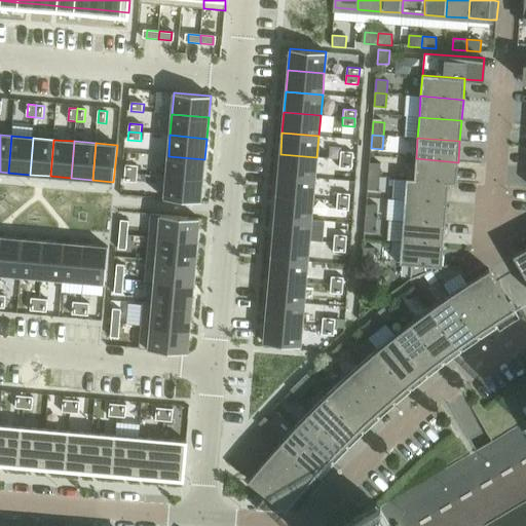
[(339,150),(339,158),(351,160),(352,152),(339,150)]
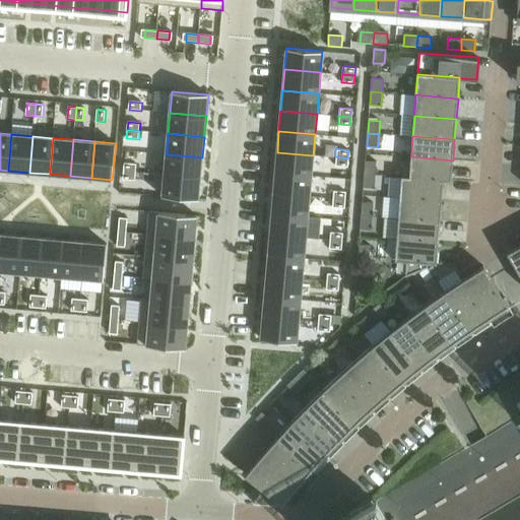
[(277,152),(275,173),(312,176),(313,155),(277,152)]
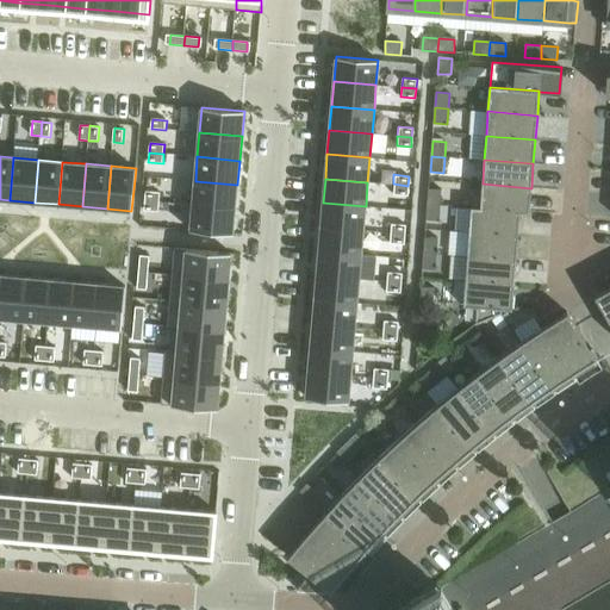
[(195,181),(193,205),(235,209),(237,185),(195,181)]
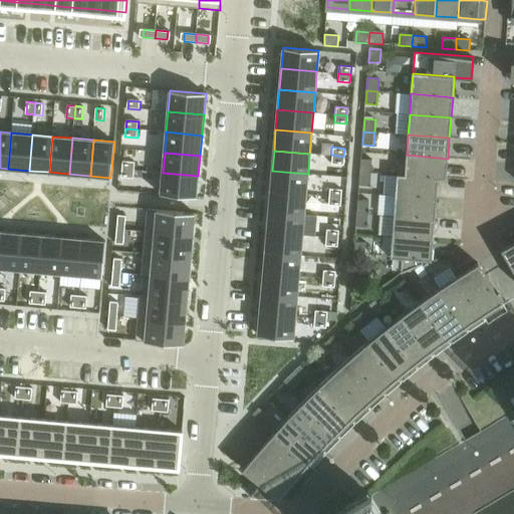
[(331,155),(330,163),(342,165),(343,157),(331,155)]
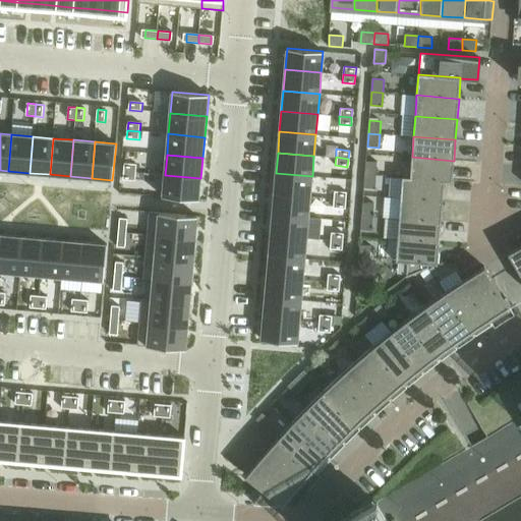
[(402,177),(452,181),(454,161),(412,157),(410,177),(402,176),(402,177)]
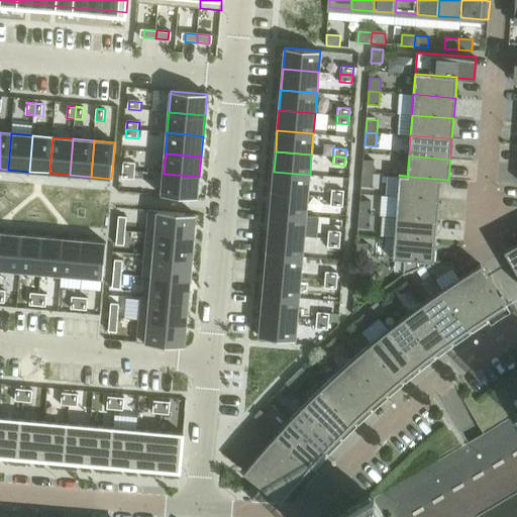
[(363,173),(374,174),(375,161),(364,160),(363,173)]
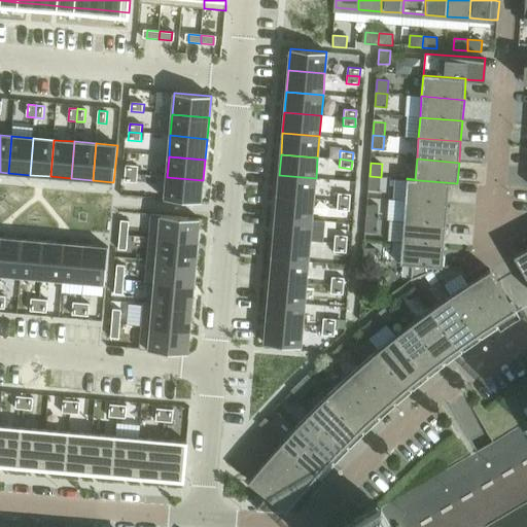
[(126,166),(126,174),(138,175),(138,167),(126,166)]
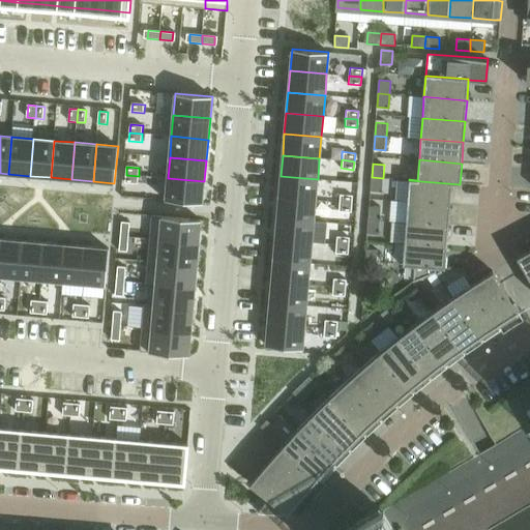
[(126,175),(125,183),(138,184),(139,176),(126,175)]
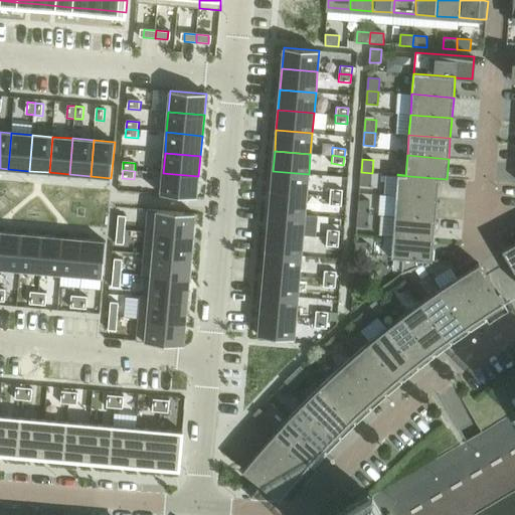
[(273,171),(271,191),(307,194),(309,174),(273,171)]
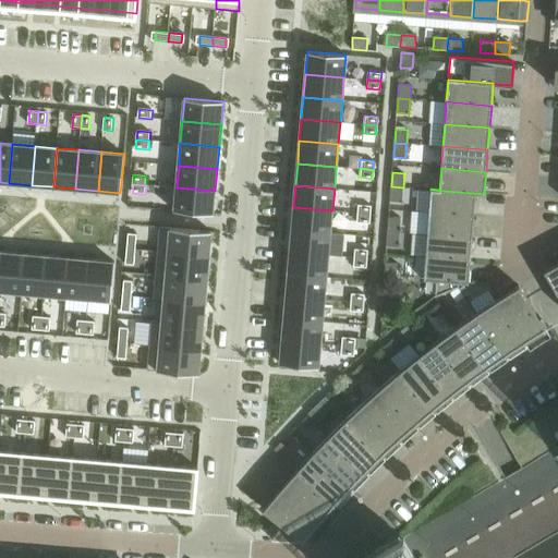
[(403,187),(391,186),(390,202),(402,202),(403,187)]
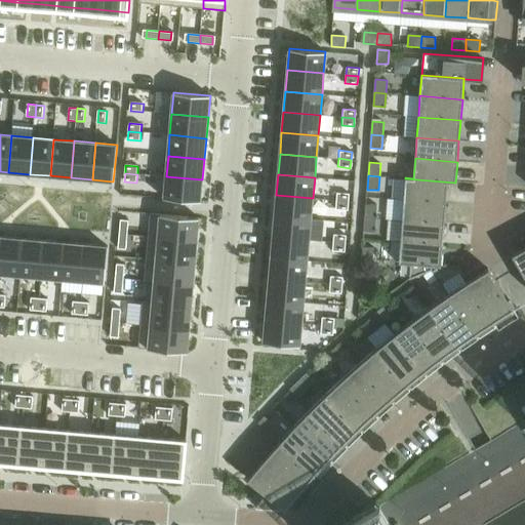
[(166,176),(164,198),(201,201),(202,179),(166,176)]
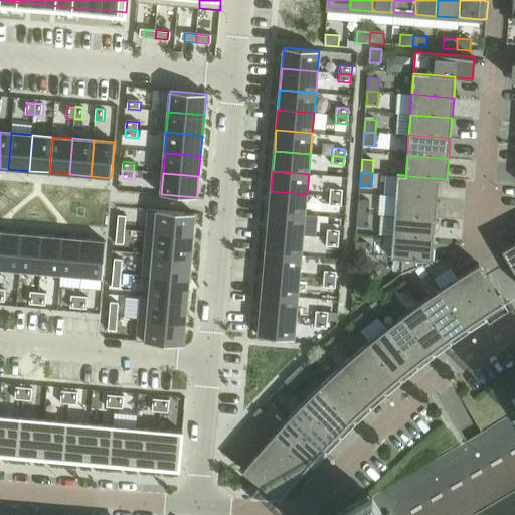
[(447,179),(397,175),(396,196),(438,199),(439,179),(447,180),(447,179)]
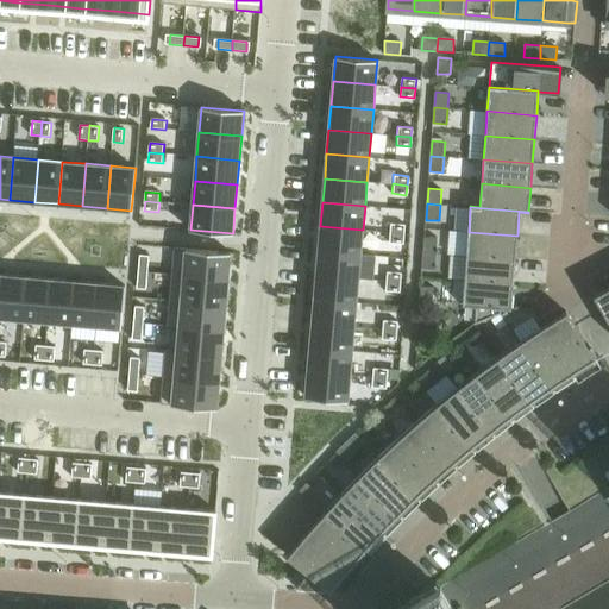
[(389,223),(388,232),(402,233),(403,224),(389,223)]
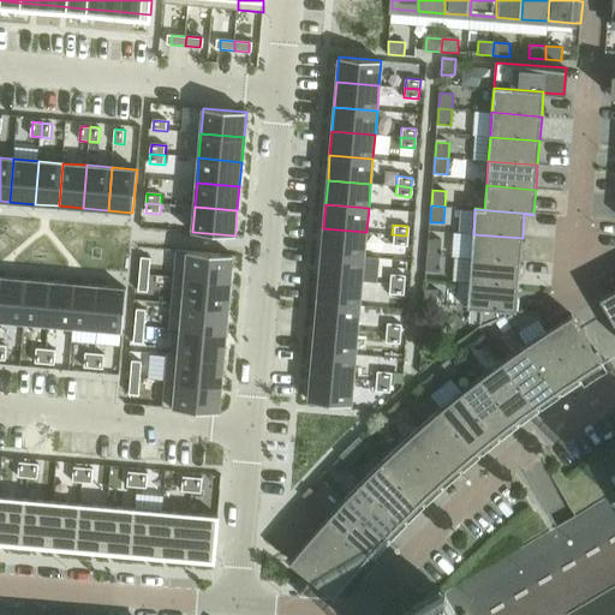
[(323,228),(321,254),(364,257),(366,232),(323,228)]
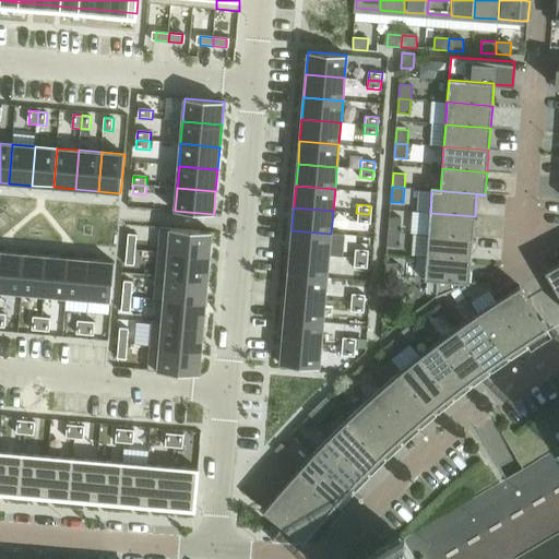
[(356,213),(356,222),(369,223),(369,214),(356,213)]
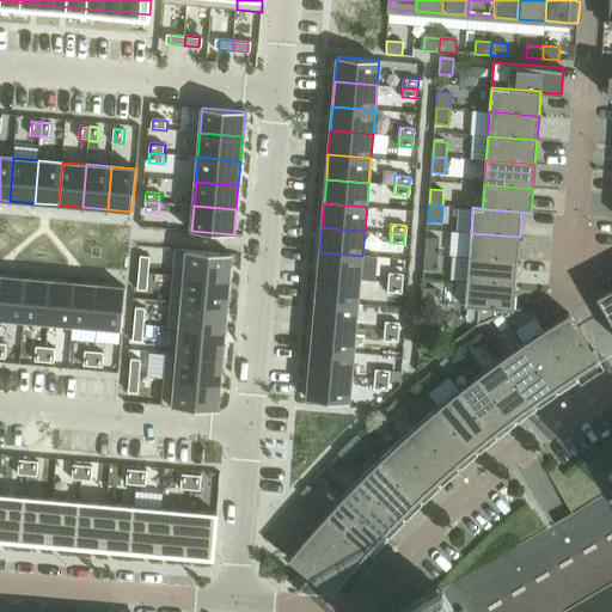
[(471,233),(469,257),(518,261),(520,237),(471,233)]
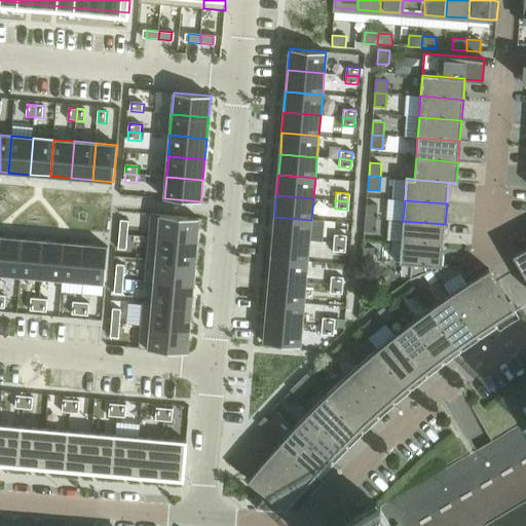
[(365,218),(377,219),(378,205),(367,204),(365,218)]
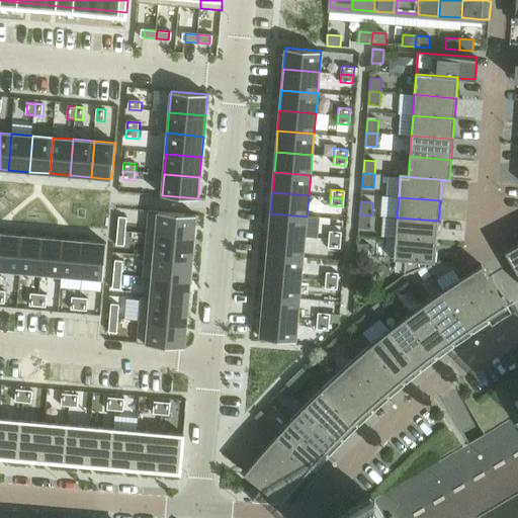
[(149,210),(147,234),(194,238),(196,214),(149,210)]
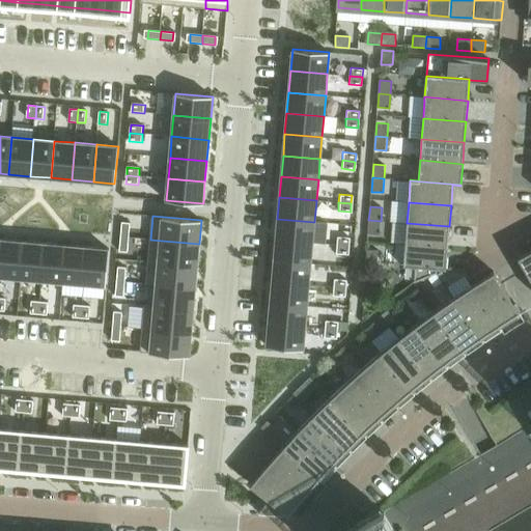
[(277,219),(276,240),(312,243),(314,222),(277,219)]
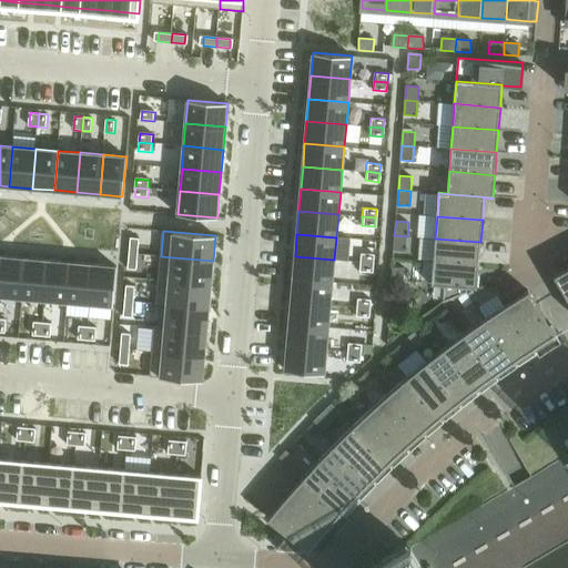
[(407,236),(394,235),(393,250),(406,251),(407,236)]
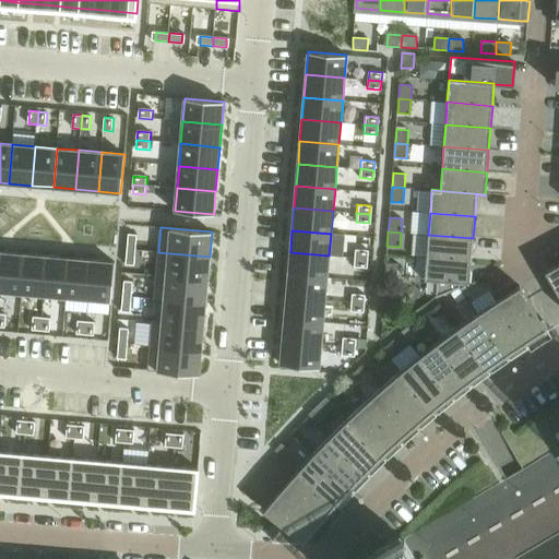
[(473,238),(428,235),(427,257),(472,260),(473,238)]
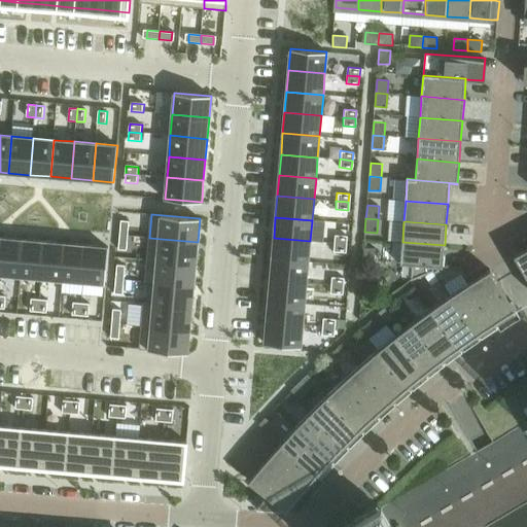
[(117,222),(116,235),(125,236),(126,223),(117,222)]
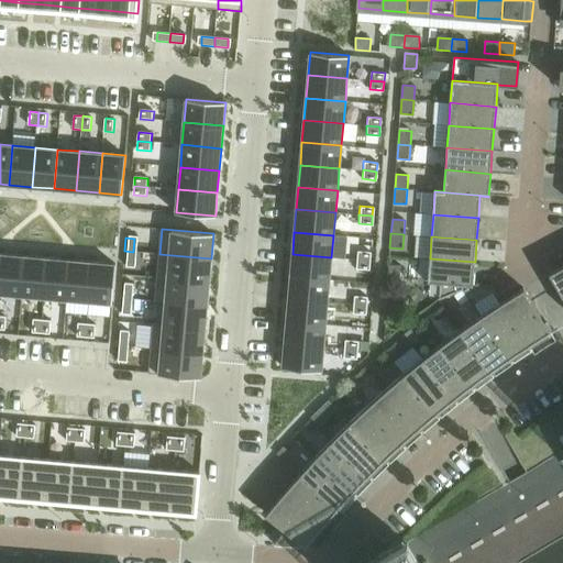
[(124,251),(122,264),(131,265),(133,252),(124,251)]
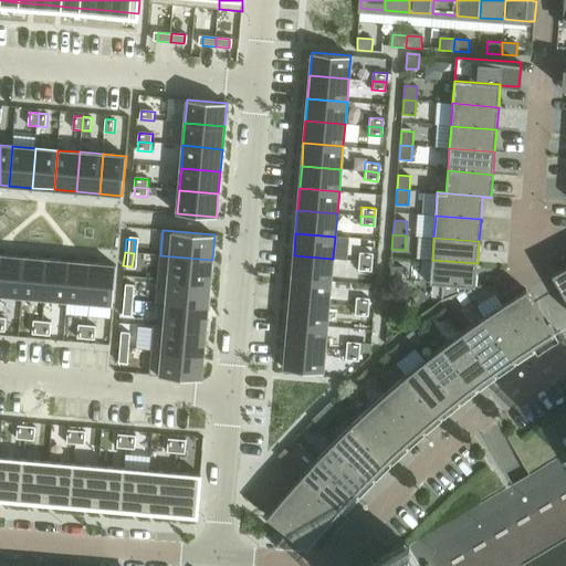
[(357,252),(357,261),(370,262),(371,253),(357,252)]
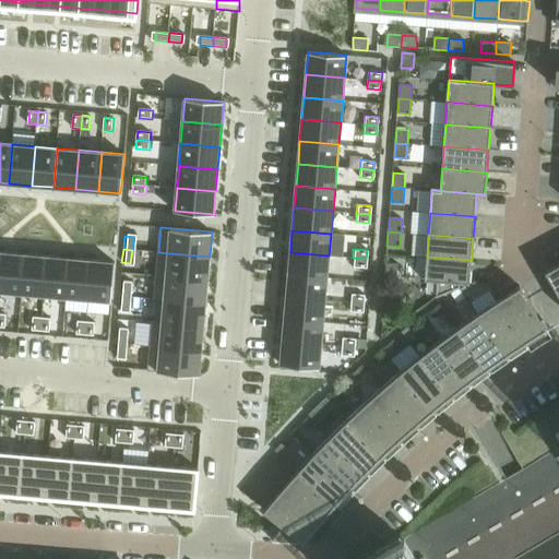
[(3,252),(0,287),(0,292),(22,294),(25,254),(3,252)]
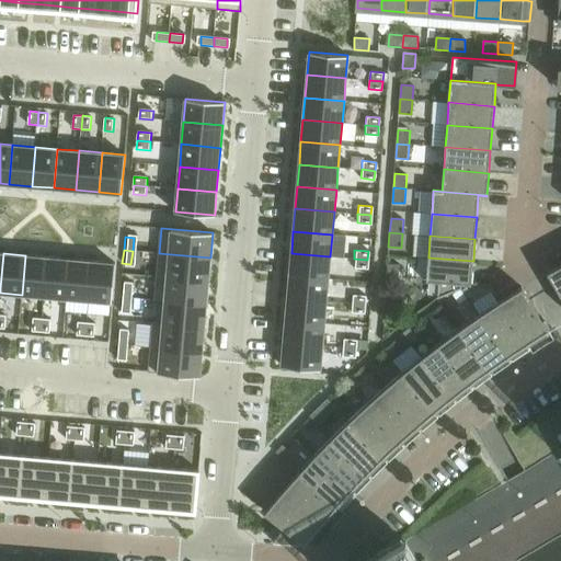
[(159,253),(157,276),(208,281),(210,258),(159,253)]
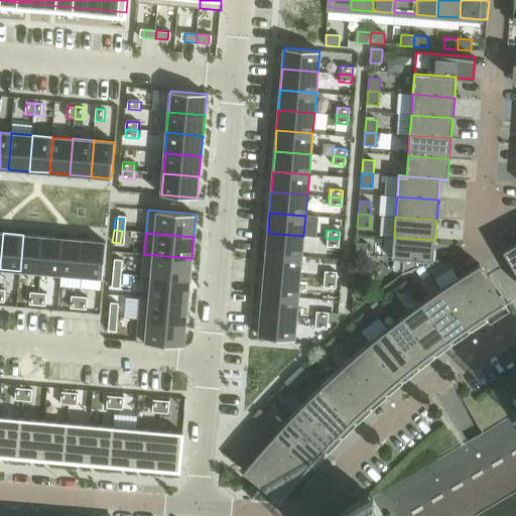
[(268,233),(266,253),(301,256),(303,236),(268,233)]
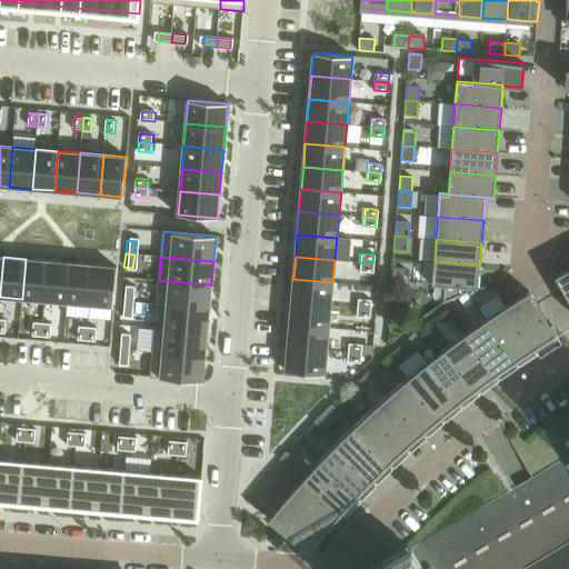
[(26,259),(22,299),(45,301),(48,261),(26,259)]
